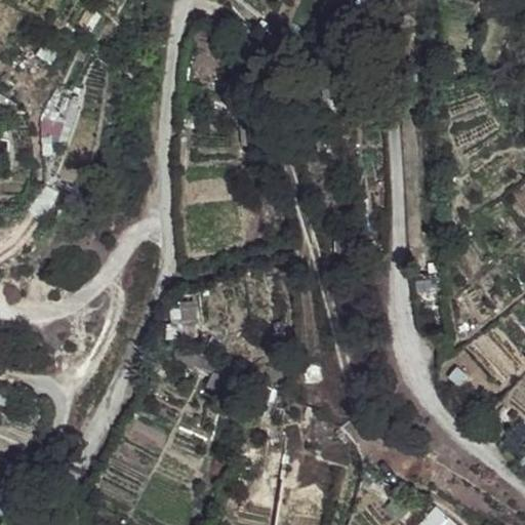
[(25,64),(38,73),(46,61),(51,64),(59,48),(49,40),(37,54),(31,52),(25,64)]
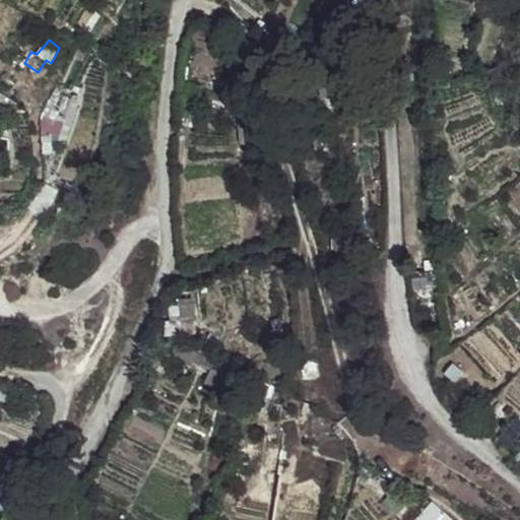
[(330,72),(334,86),(345,83),(341,67),(330,72)]
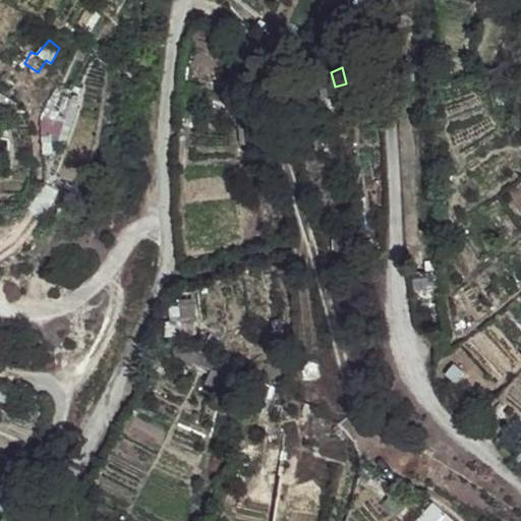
[(181,112),(191,111),(194,97),(181,96),(181,112)]
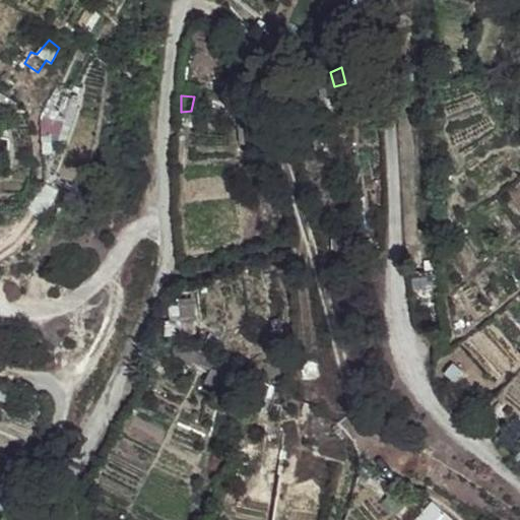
[(409,271),(411,288),(420,286),(423,295),(435,291),(432,264),(428,258),(421,260),(424,269),(409,271)]
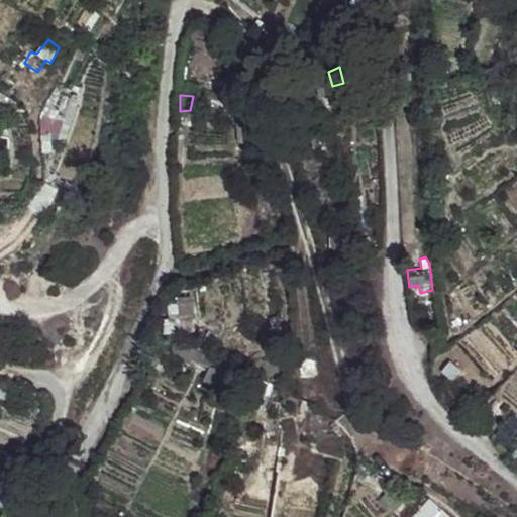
[(180,301),(180,302),(193,313),(193,298),(180,301)]
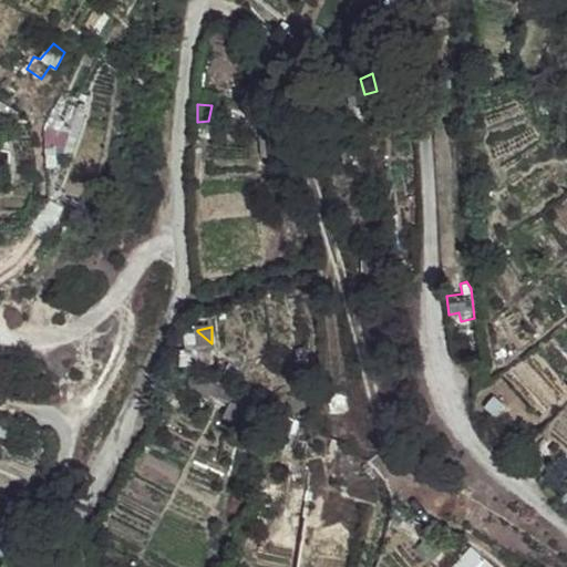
[(212,343),(197,331),(199,351),(212,350),(212,343)]
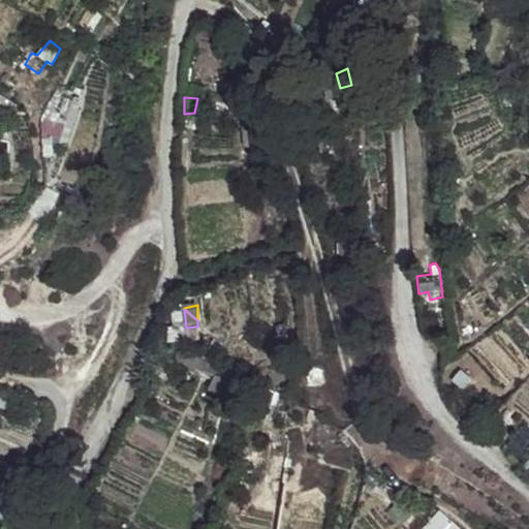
[(213,372),(221,358),(198,344),(185,370),(198,377),(203,367),(213,372)]
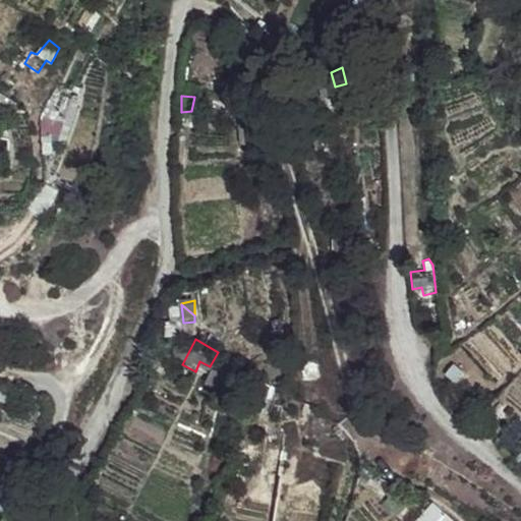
[(441,520),(425,508),(413,520),(414,520),(441,520)]
